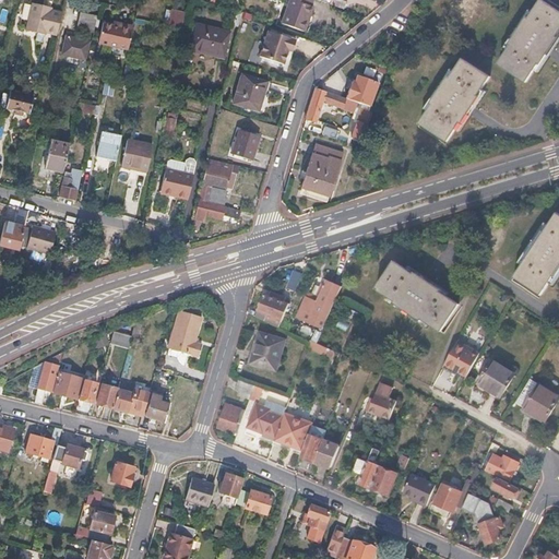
[(285,0),(277,23),(300,31),(305,21),(302,20),(309,0),(285,0)]
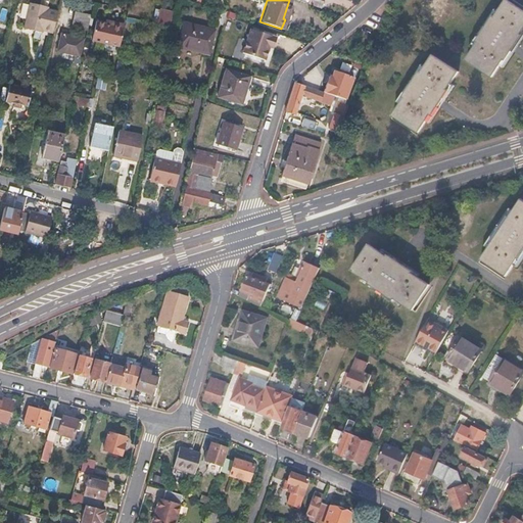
[(522,31),(522,10),(507,0),(467,60),(492,77),(522,31)]
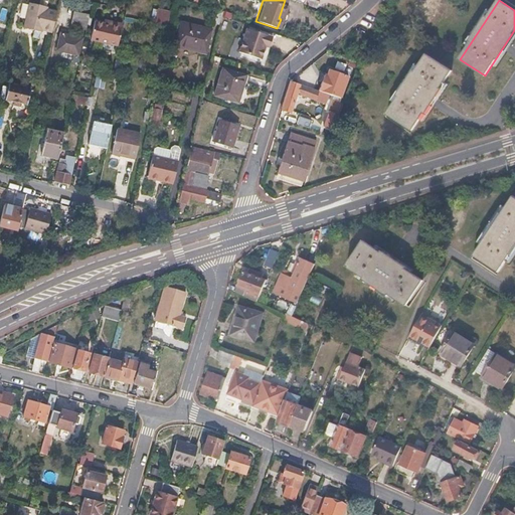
[(46,7),(29,3),(23,28),(34,31),(35,28),(52,32),(57,12),(46,9),(46,7)]
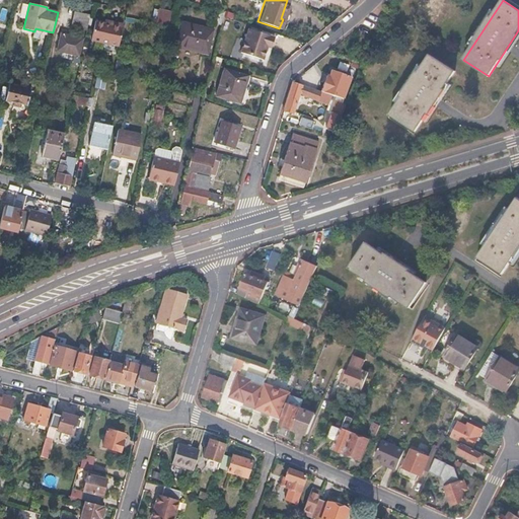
[(176,13),(161,10),(158,25),(172,28),(176,13)]
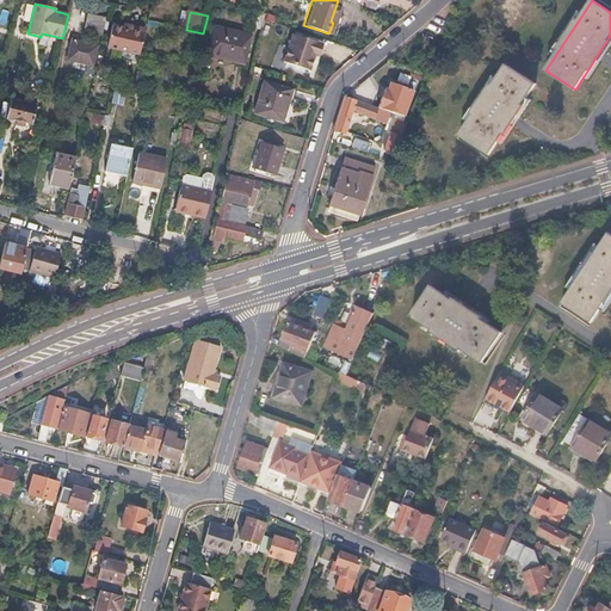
[(265,16),(258,13),(253,30),(260,32),(265,16)]
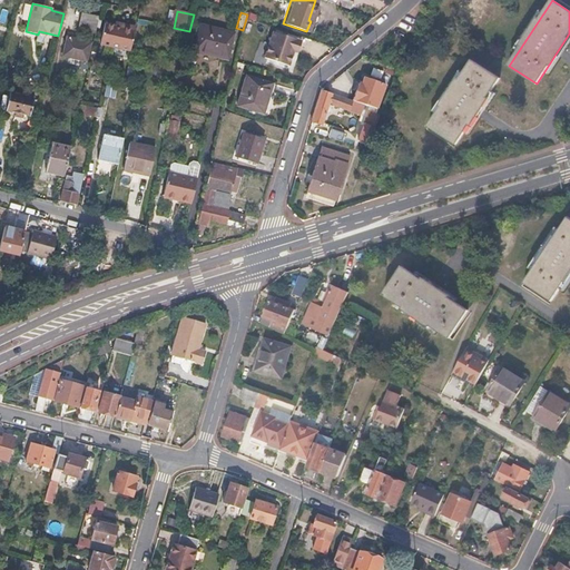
[(98,17),(81,13),(78,30),(95,33),(98,17)]
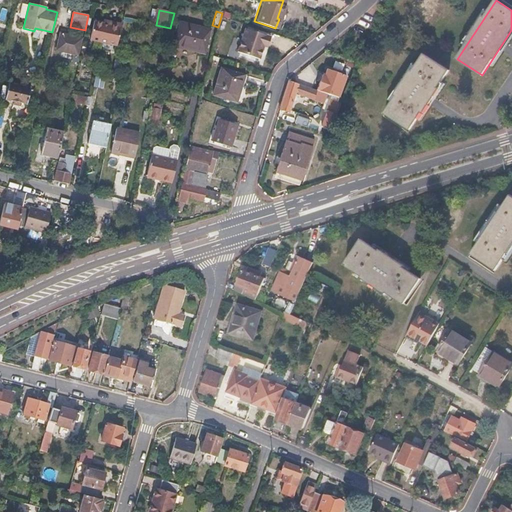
[(102,20),(101,22),(93,20),(88,40),(115,46),(120,24),(109,21),(102,20)]
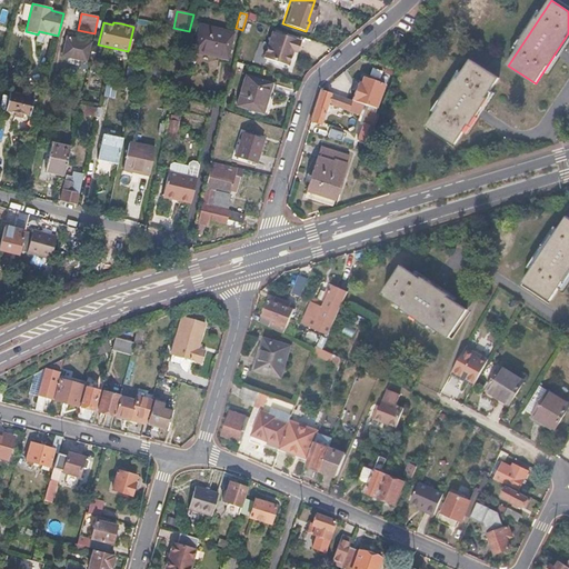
[(235,33),(200,26),(193,53),(228,62),(235,33)]
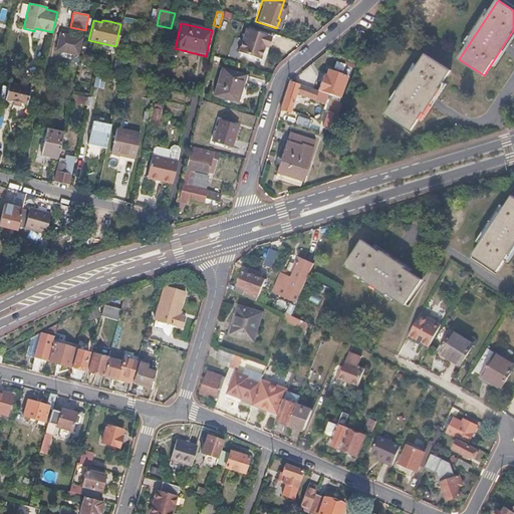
[(271,34),(245,27),(238,51),(264,59),(271,34)]
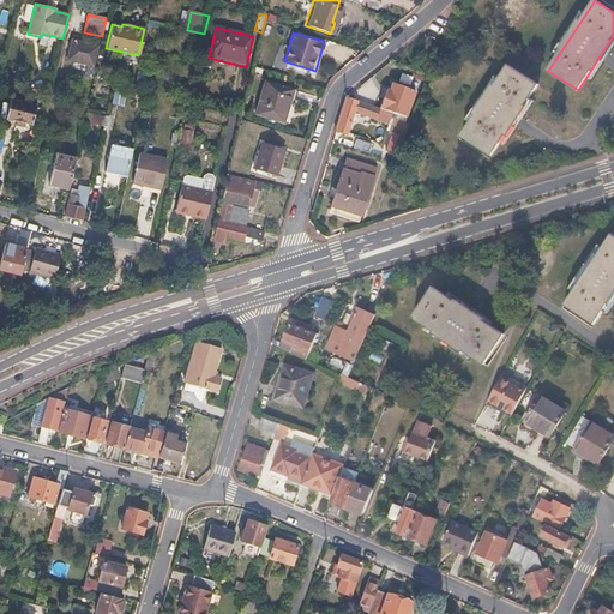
[(96,46),(70,40),(65,60),(85,65),(84,72),(94,74),(96,65),(92,64),(96,46)]
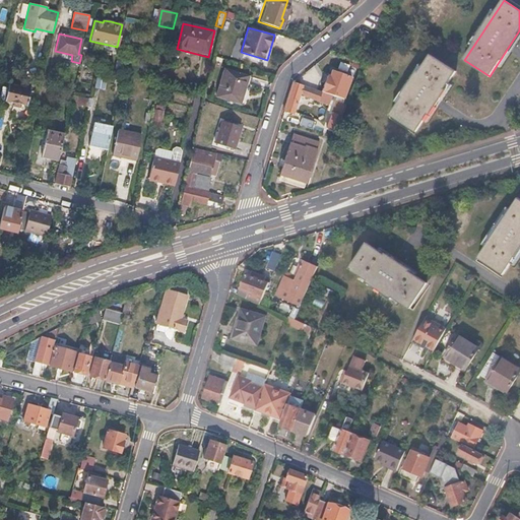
[(456,71),(431,55),(390,115),(415,132),(456,71)]
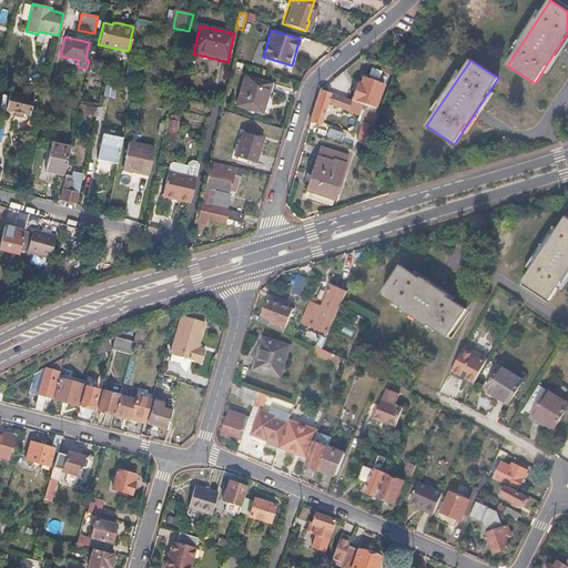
[(272,84),(245,75),(235,105),(261,114),(272,84)]
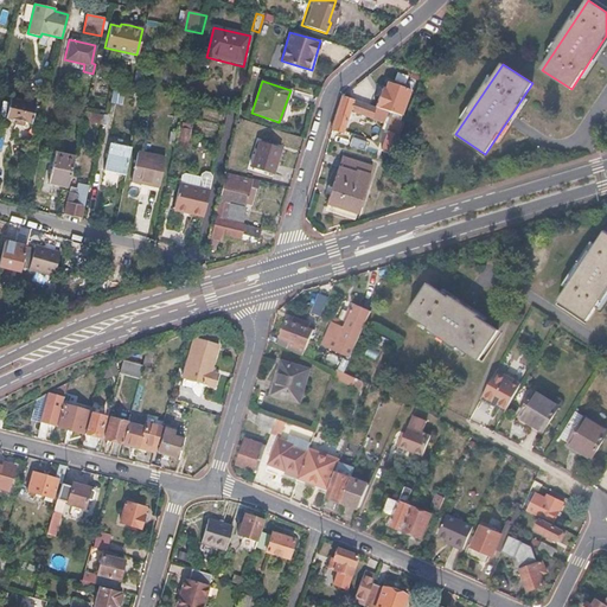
[(145,90),(134,88),(129,106),(141,108),(145,90)]
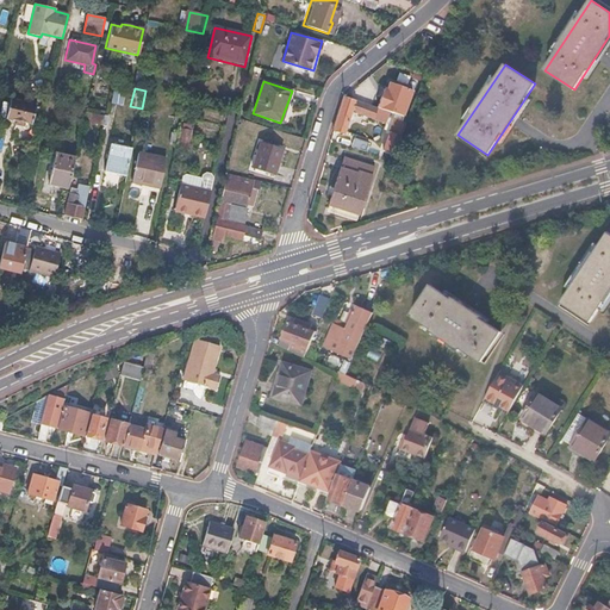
[(391,112),(346,97),(334,131),(346,136),(353,113),(386,124),(391,112)]
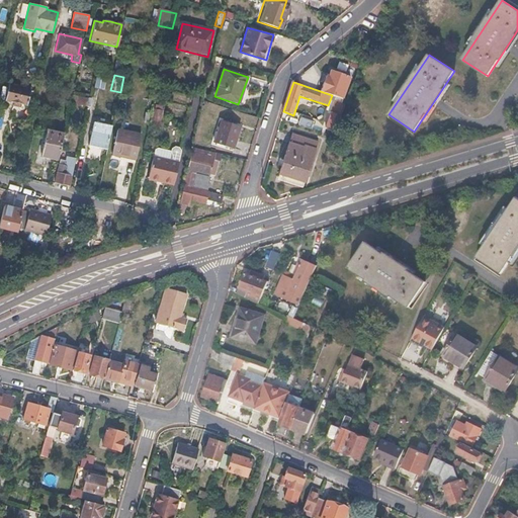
[(32,90),(10,85),(6,101),(28,106),(32,90)]
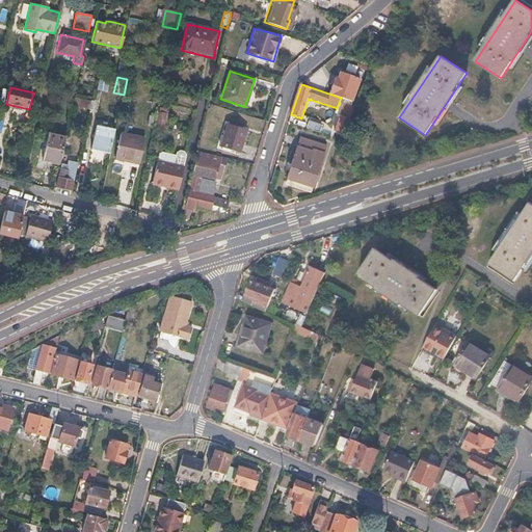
[(349,118),(340,115),(334,130),(344,133),(349,118)]
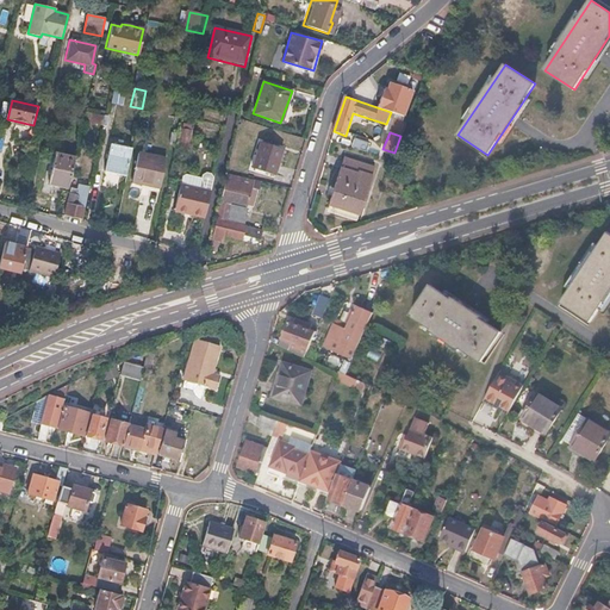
[(190,139),(179,137),(176,145),(176,148),(187,150),(190,139)]
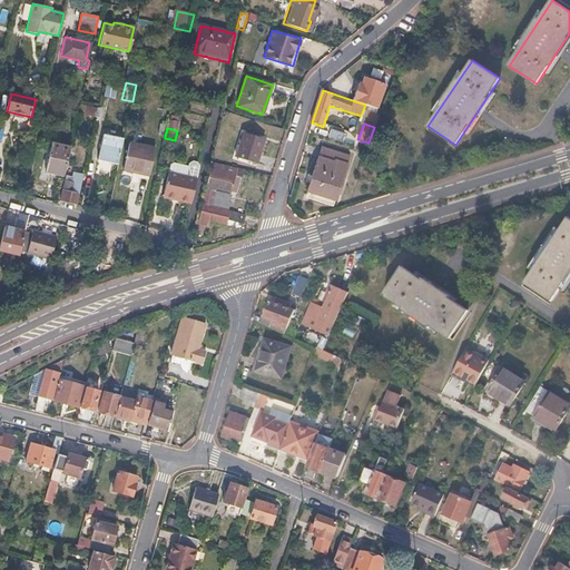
[(345,133),(332,129),(330,138),(343,141),(345,133)]
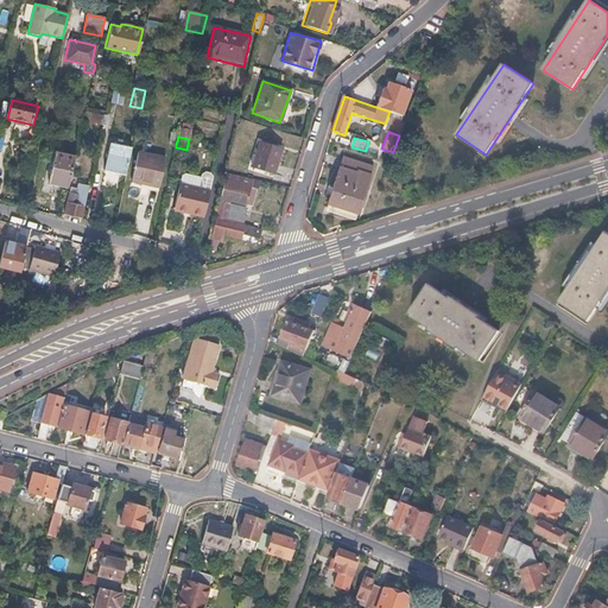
[(285,147),(260,139),(252,165),(277,173),(285,147)]
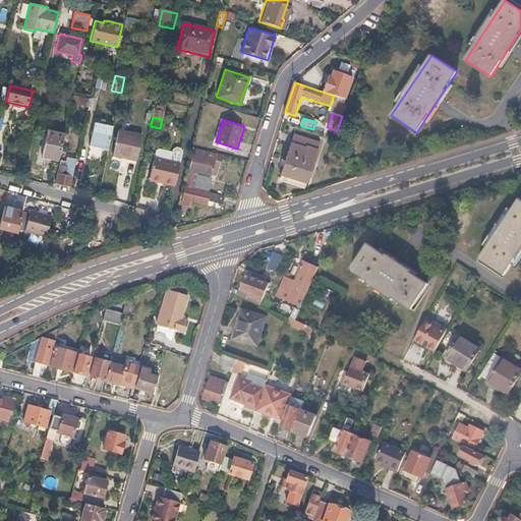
[(113,127),(96,123),(90,147),(108,151),(113,127)]
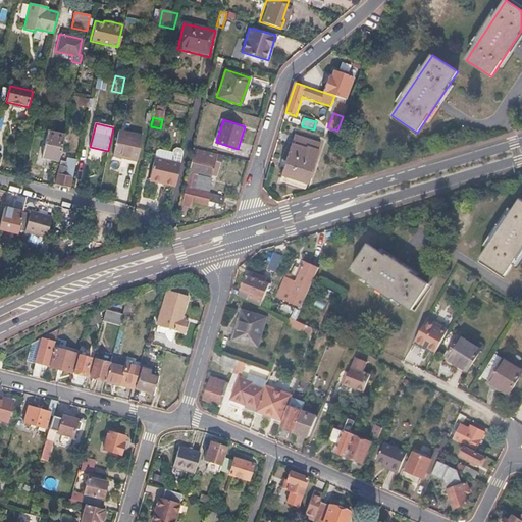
[(64,133),(48,129),(43,156),(59,160),(64,133)]
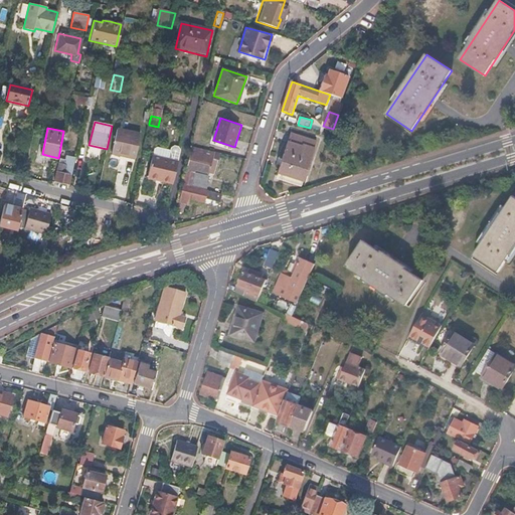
[(140,136),(118,130),(113,152),(125,155),(125,156),(135,159),(140,136)]
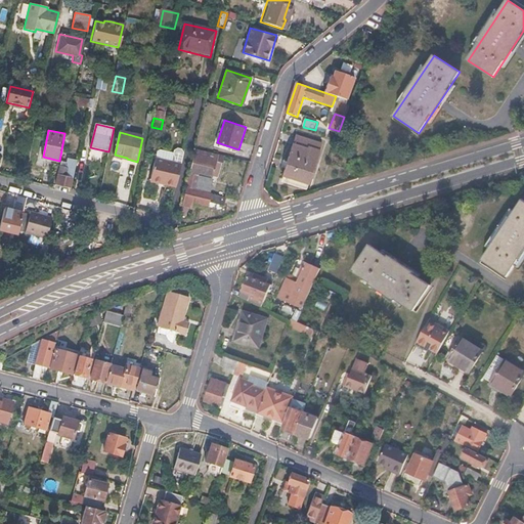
[(320,143),(295,135),(281,176),(307,184),(320,143)]
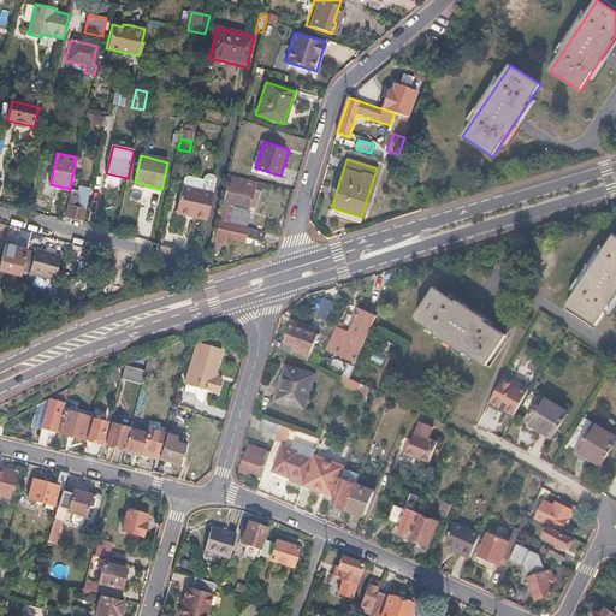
[(184,179),(182,188),(212,195),(215,181),(213,177),(208,176),(203,178),(203,182),(187,178),(184,179)]
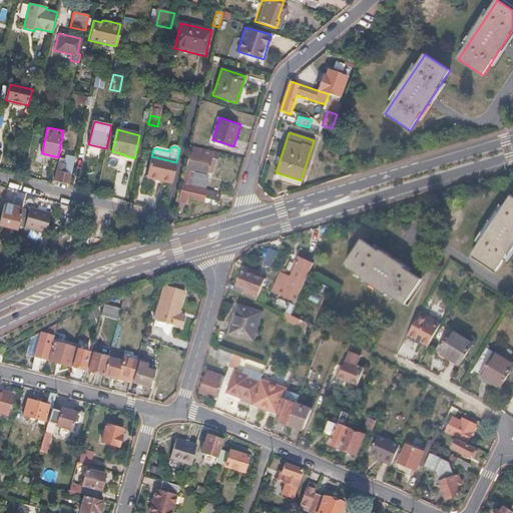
[(64,163),(58,161),(54,180),(69,183),(75,156),(66,154),(64,163)]
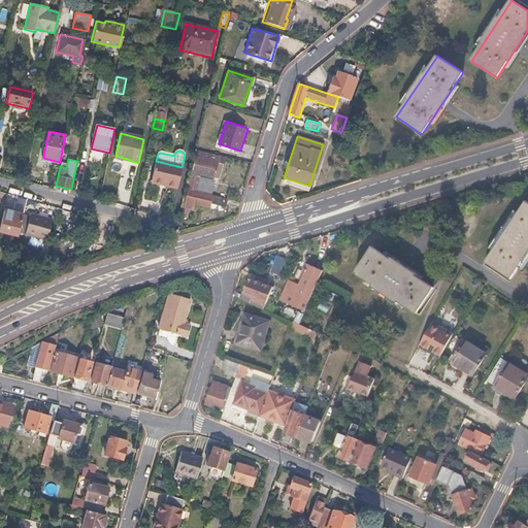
[(223,167),(194,159),(187,187),(209,194),(211,183),(197,178),(198,175),(219,182),(223,167)]
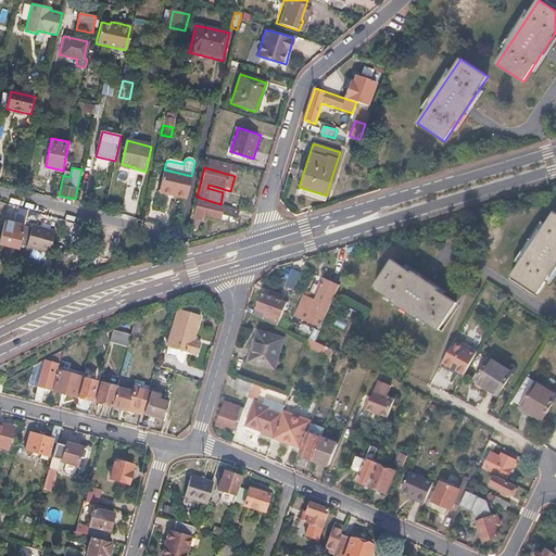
[(191,176),(164,169),(160,190),(178,194),(177,198),(186,200),(191,176)]
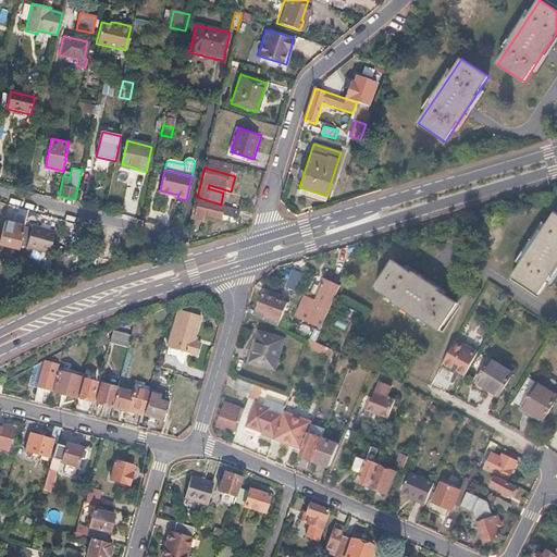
[(238,211),(197,199),(190,229),(195,230),(198,218),(203,219),(205,213),(219,217),(220,213),(236,218),(238,211)]
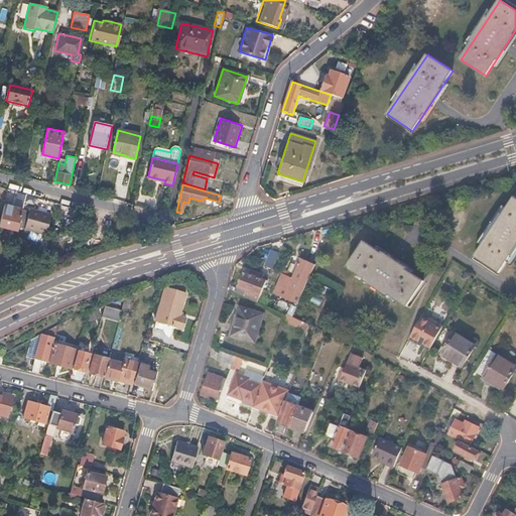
[(515,197),(475,256),(499,272),(515,248),(515,197)]
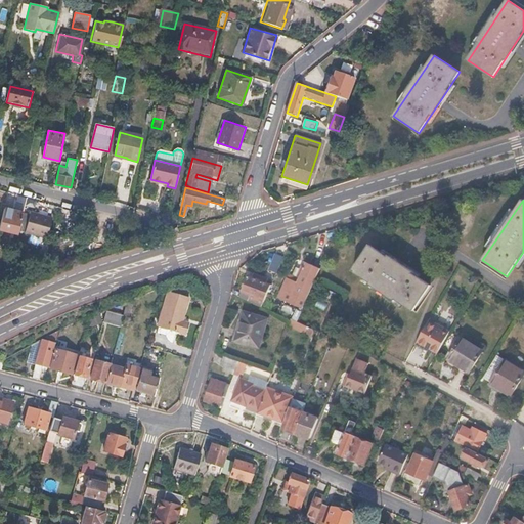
[(23,216),(4,211),(0,229),(0,231),(17,236),(23,216)]
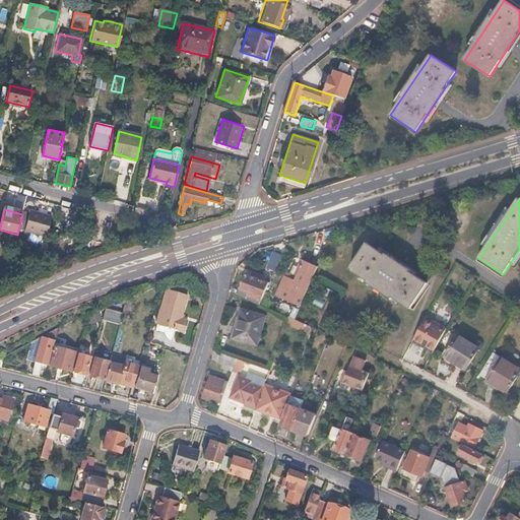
[(40,213),(33,211),(27,232),(49,237),(54,216),(47,214),(48,212),(41,210),(40,213)]
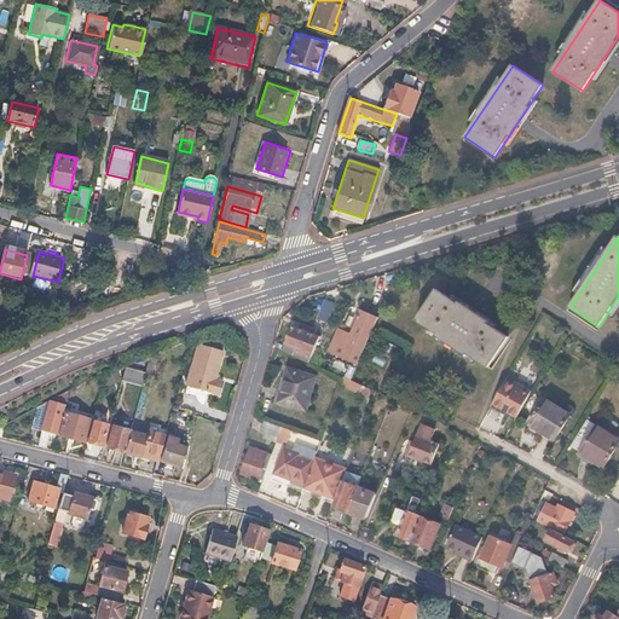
[(115,256),(105,253),(100,271),(111,273),(115,256)]
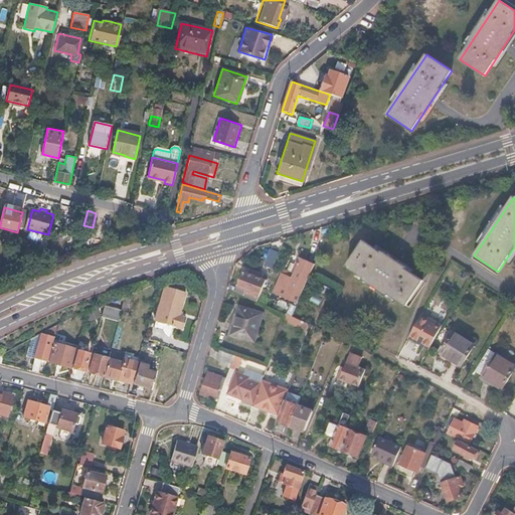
[(363,239),(347,266),(405,305),(423,279),(395,262),(363,239)]
